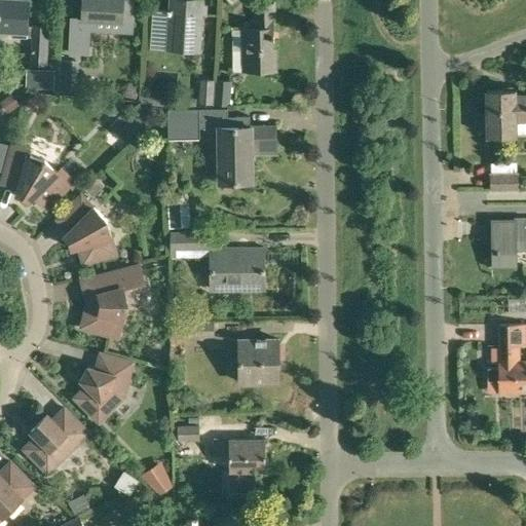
[(32,36),(30,64),(47,65),(49,25),(32,24),(32,26),(28,26),(29,0),(0,0),(0,30),(11,31),(11,37),(27,38),(27,36),(32,36)]
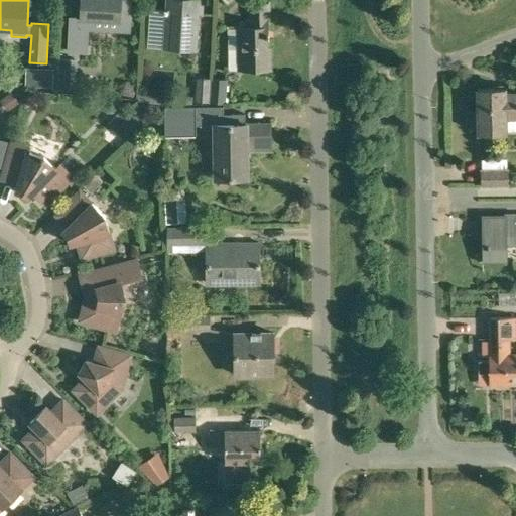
[(81,0),(80,17),(70,17),(68,50),(87,51),(89,19),(120,21),(121,0),(81,0)]
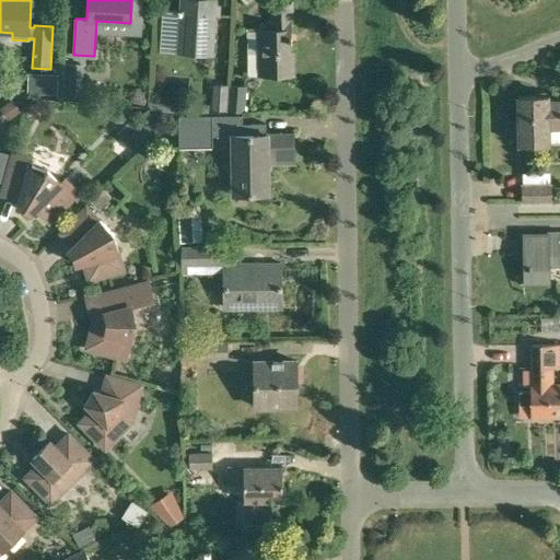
[(212,55),(216,0),(181,0),(177,53),(212,55)]
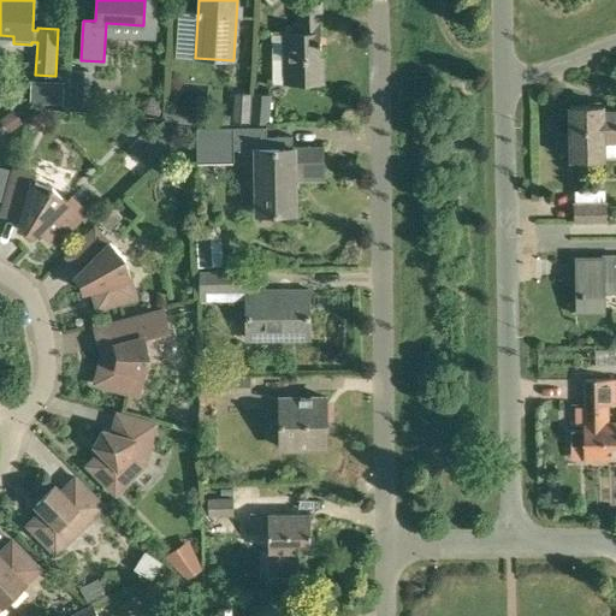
[(154,4),(154,39),(165,39),(165,4),(154,4)]
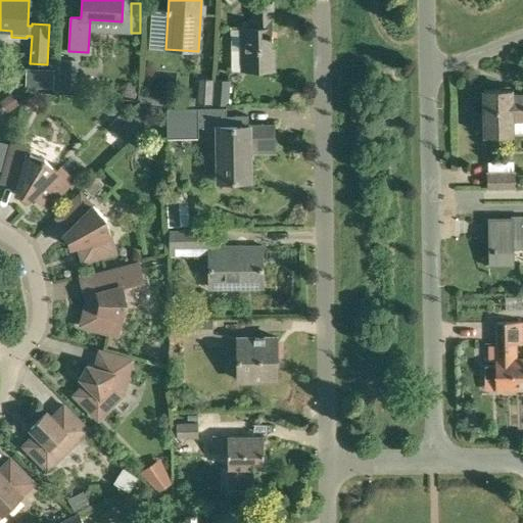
[(241,69),(274,69),(273,4),(253,4),(254,28),(241,28),(241,69)]
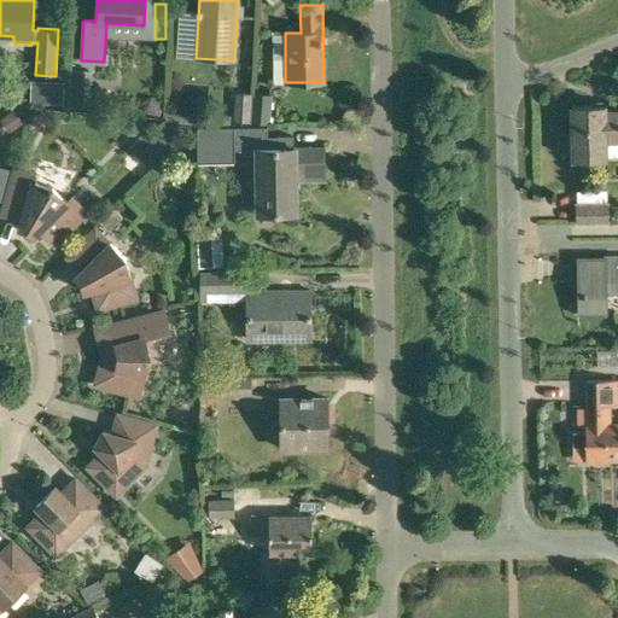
[(73,69),(70,104),(87,104),(89,70),(73,69)]
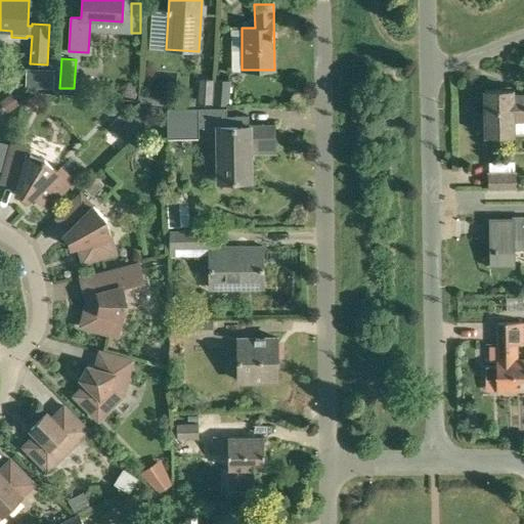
[(54,69),(57,69),(57,61),(49,61),(49,69),(27,68),(26,87),(53,88),(54,69)]
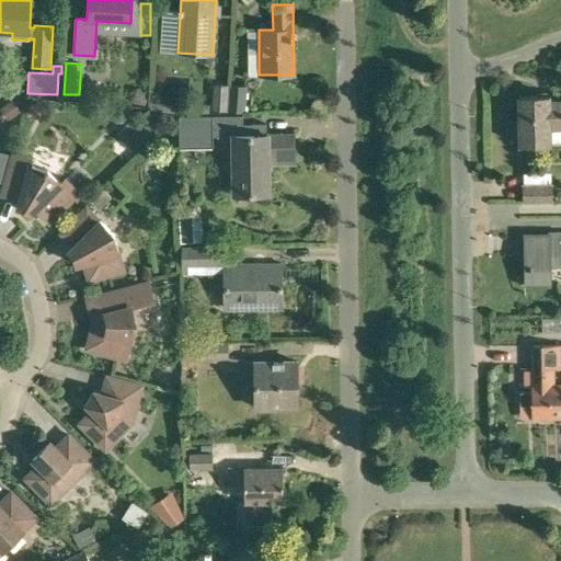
[(214,83),(212,110),(227,111),(229,84),(214,83)]
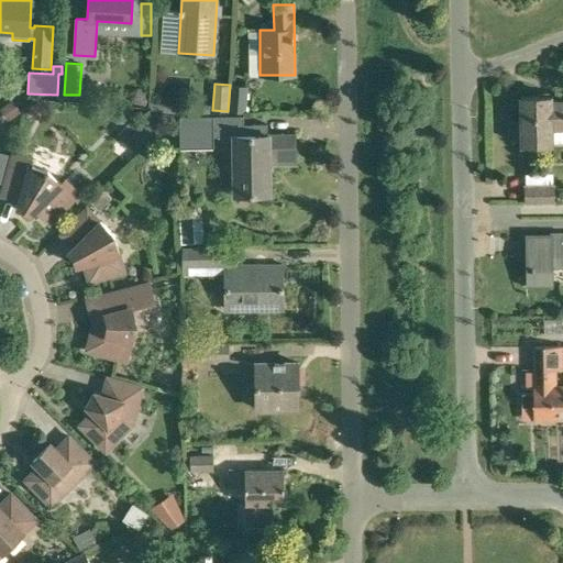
[(231,84),(229,111),(245,112),(249,86),(231,84)]
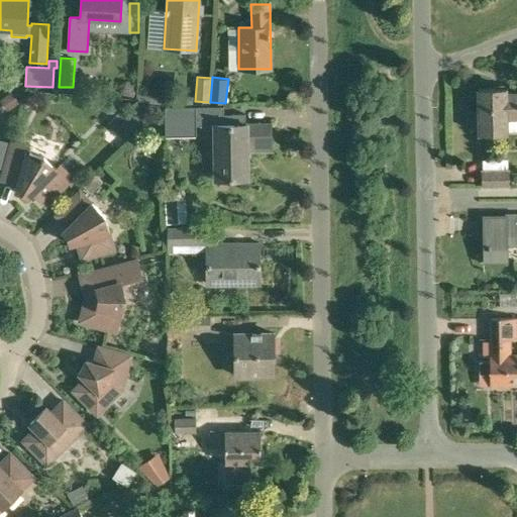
[(478,88),(479,110),(473,110),(474,127),(479,127),(479,133),(507,133),(507,117),(516,116),(516,92),(506,92),(506,88),(478,88)]
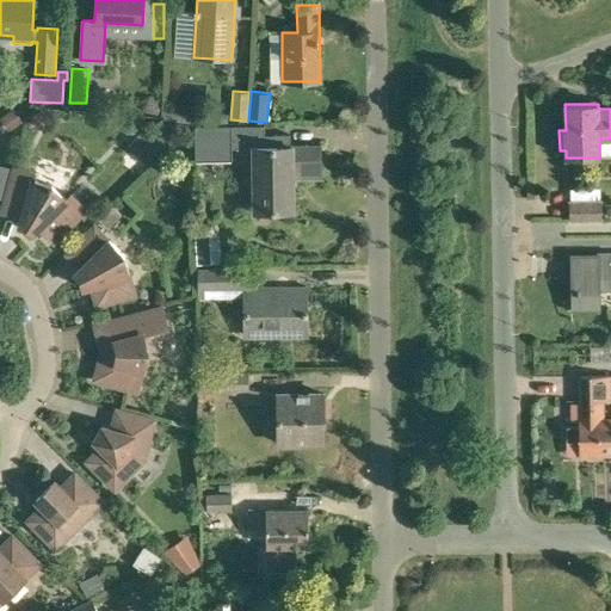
[(2,117),(12,130),(23,122),(13,110),(2,117)]
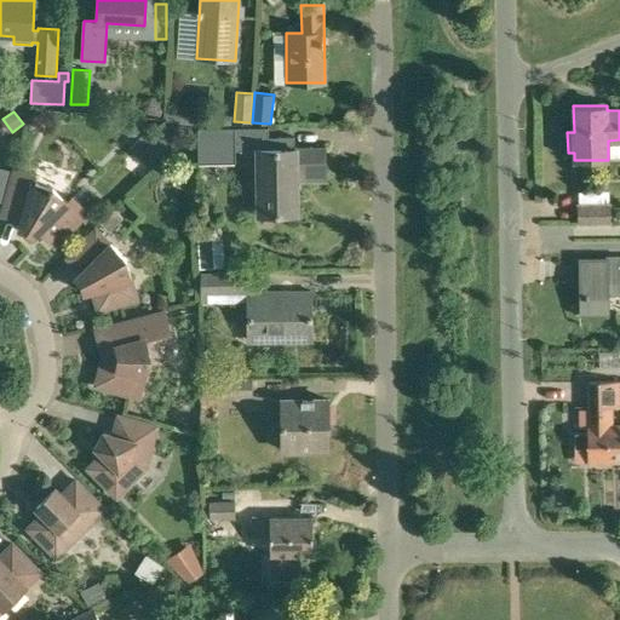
[(199,118),(167,115),(167,122),(199,125),(199,118)]
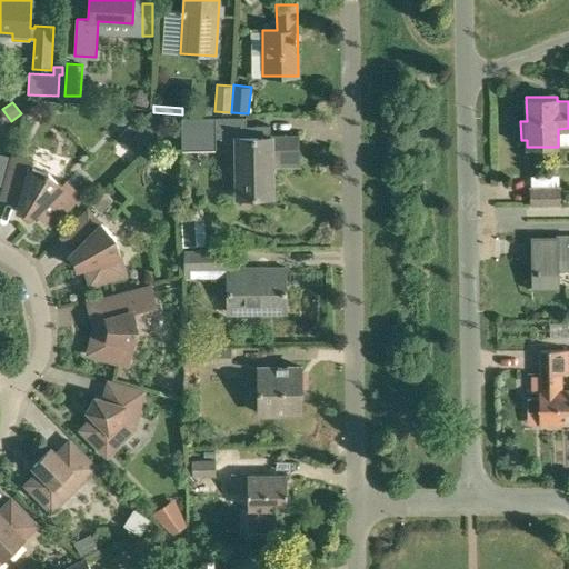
[(171,116),(146,112),(136,122),(151,137),(171,116)]
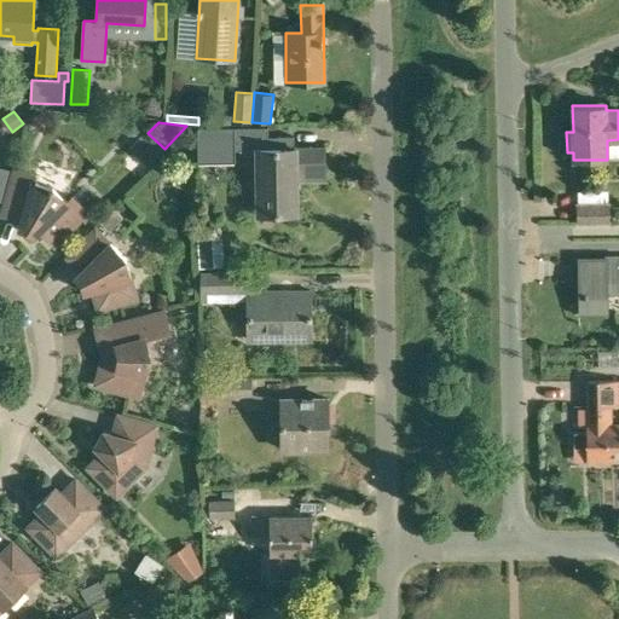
[(235,150),(256,149),(258,214),(296,214),(296,175),(324,174),(324,148),(268,149),(268,128),(198,131),(198,162),(235,161),(235,150)]
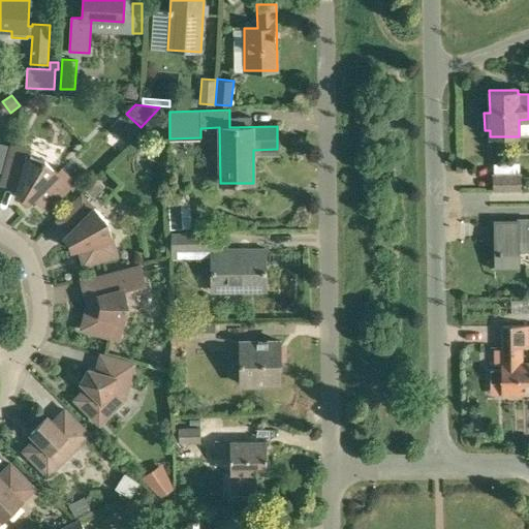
[(124,112),(110,126),(126,142),(141,127),(126,114),(124,112)]
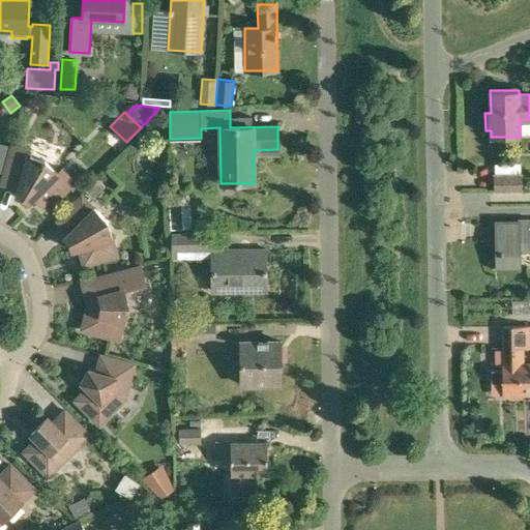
[(38,203),(46,210),(75,181),(61,168),(57,173),(45,160),(28,156),(30,150),(11,145),(4,172),(1,184),(9,186),(18,188),(17,196),(23,198),(28,203),(33,198),(36,200),(38,203)]
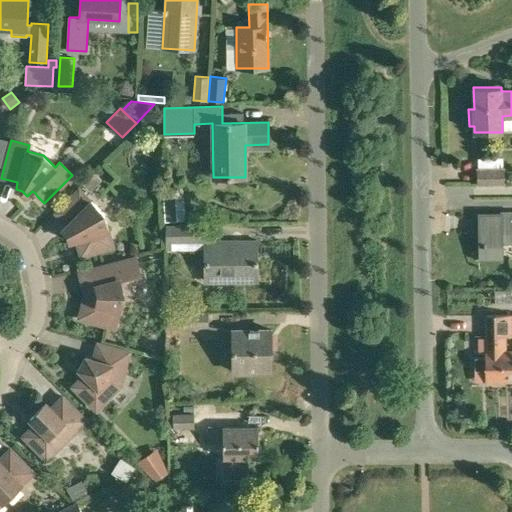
[(503,169),(478,169),(477,169),(477,184),(504,184),(503,169)]
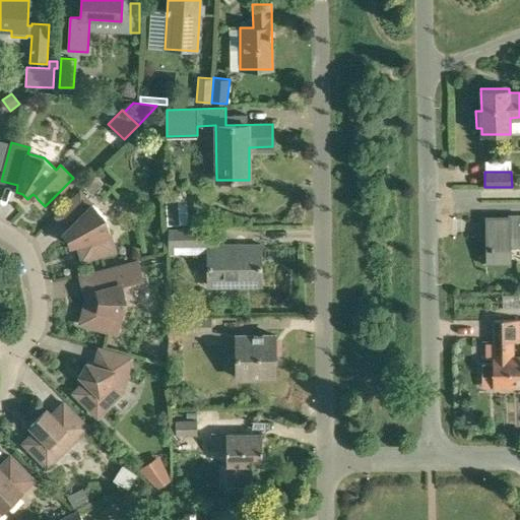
[(95,176),(84,187),(90,194),(103,182),(95,176)]
